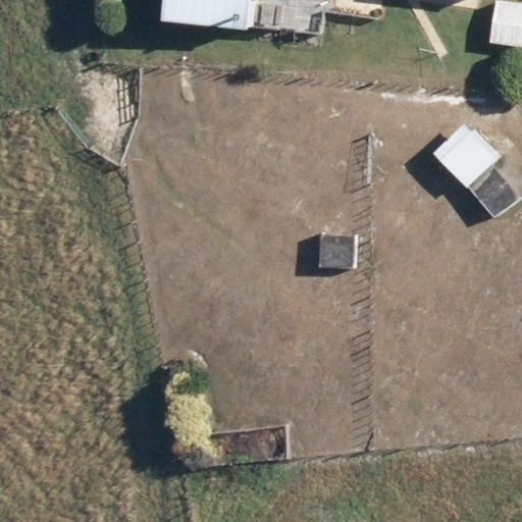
[(163,0),(161,22),(245,32),(248,0),(163,0)]
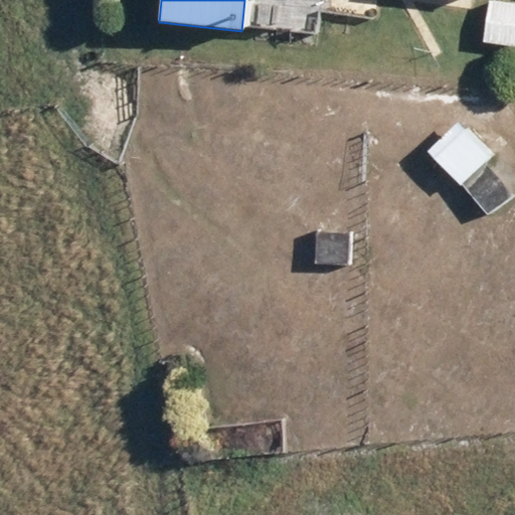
[(514,4),(489,2),(484,43),(514,46),(514,4)]
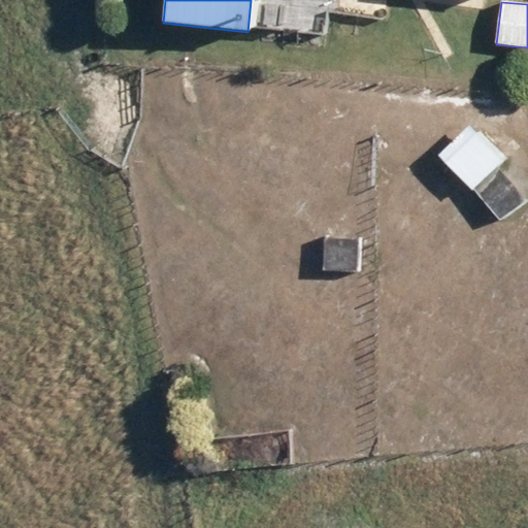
[(469,127),(437,157),(471,193),(502,163),(469,127)]
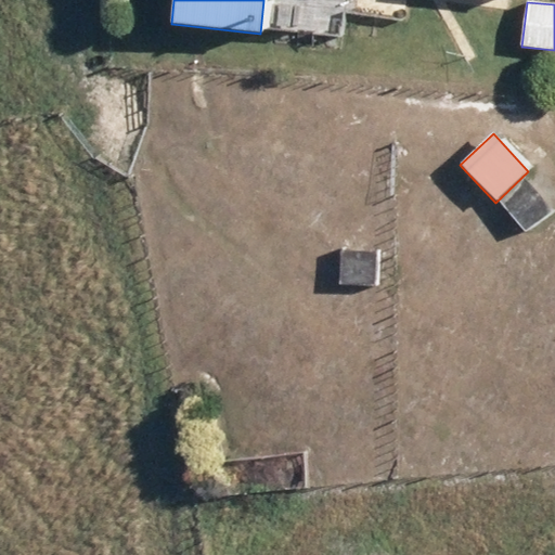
[(529,183),(501,205),(526,234),(553,213),(529,183)]
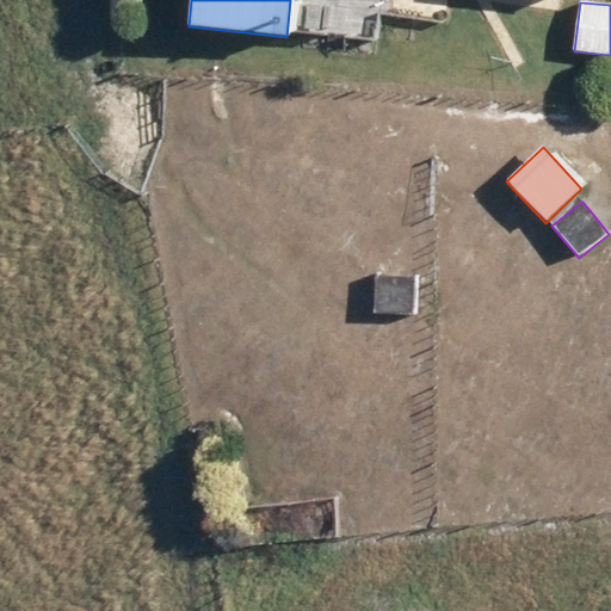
[(414,278),(376,277),(375,314),(413,315),(414,278)]
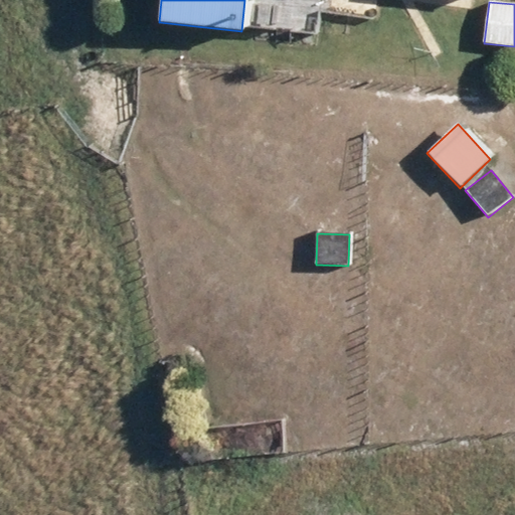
All buildings are outlined.
